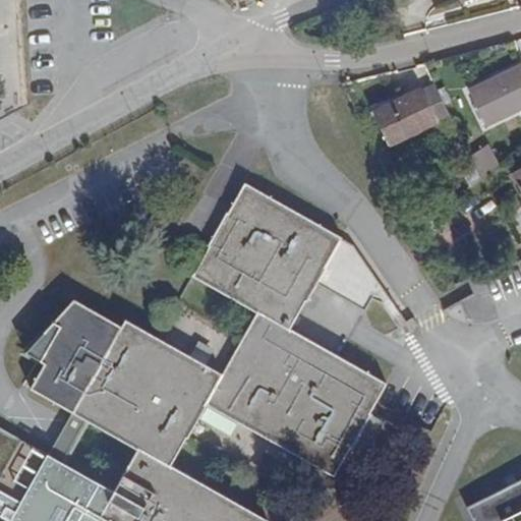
[(520,64),(469,90),(486,126),(520,109),(520,64)]
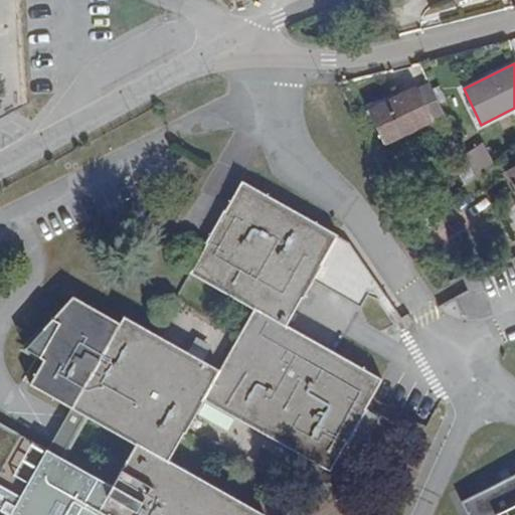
[(441,116),(426,81),(418,86),(433,119),(441,116)]
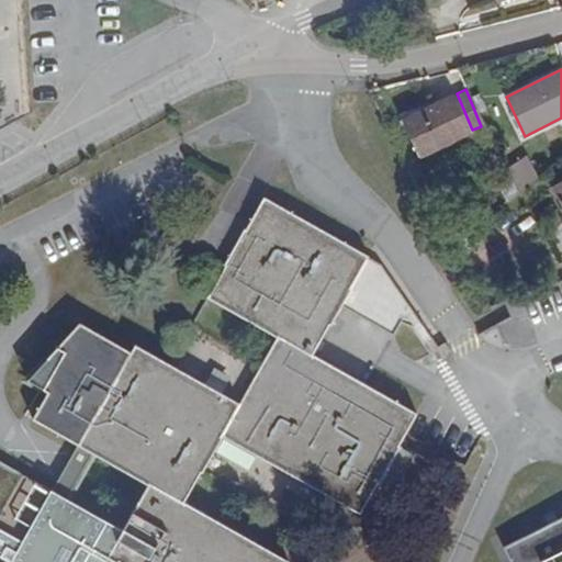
[(453,96),(401,120),(418,157),(471,133),(453,96)]
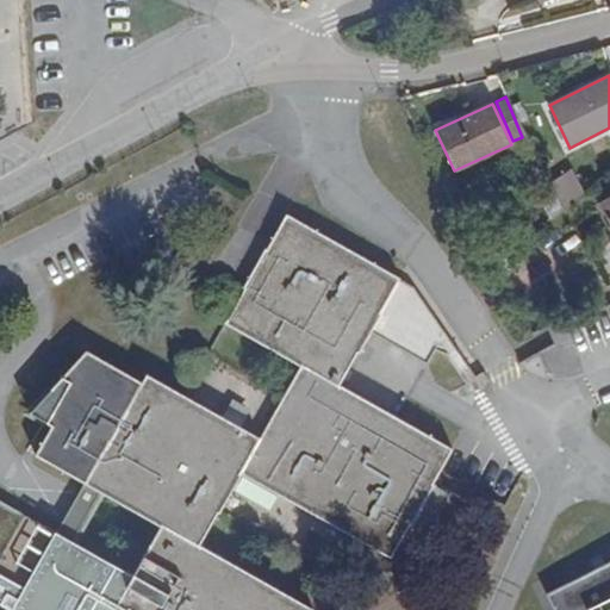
[(554,193),(562,209),(584,193),(576,178),(554,193)]
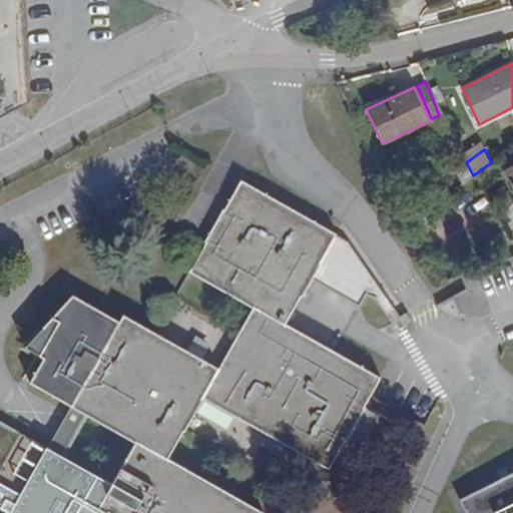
[(512,165),(503,171),(512,188),(512,165)]
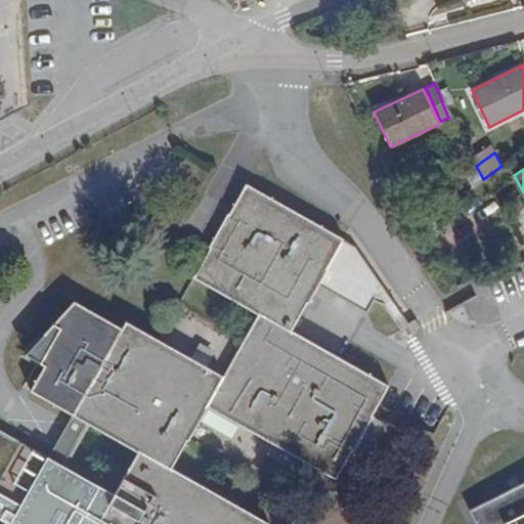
[(222,375),(206,404),(334,479),(352,446),(353,447),(372,415),(370,413),(388,383),(293,328),(318,284),(368,312),(385,285),(356,247),(344,239),(345,238),(247,181),(228,213),(226,212),(207,245),(210,247),(192,276),(257,313),(222,375)]
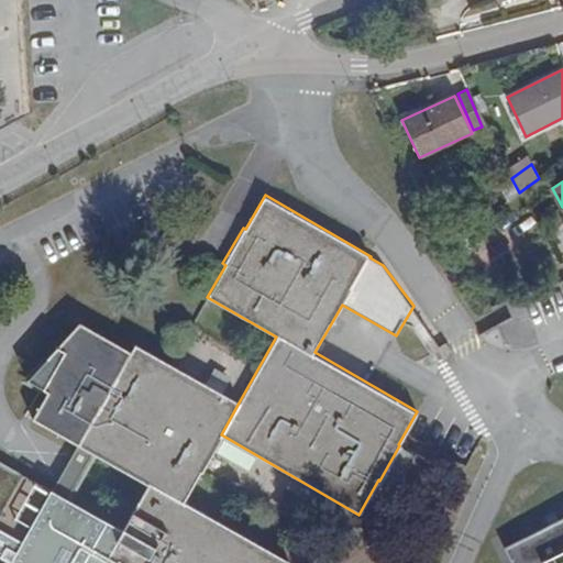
[(468,232),(449,246),(460,261),(479,246),(468,232)]
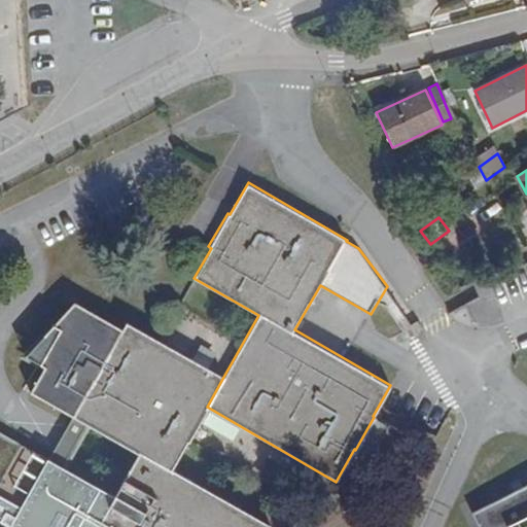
[(207,407),(223,377),(159,339),(127,321),(123,328),(74,300),(26,355),(45,366),(30,391),(72,416),(48,458),(67,469),(91,428),(138,455),(114,497),(98,526),(268,526),(271,524),(173,468),(189,442),(187,441),(207,407)]
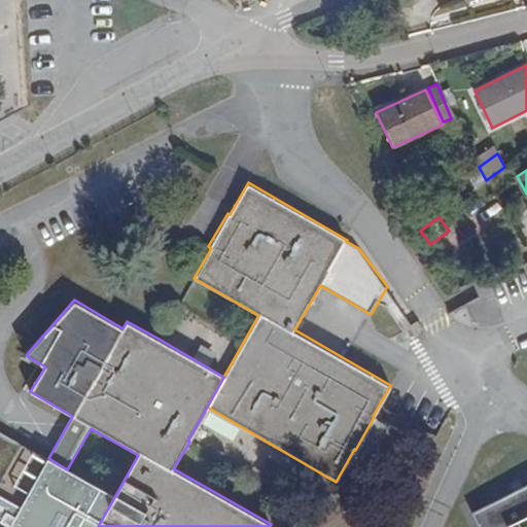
[(375,419),(355,451),(370,459),(388,426),(375,419)]
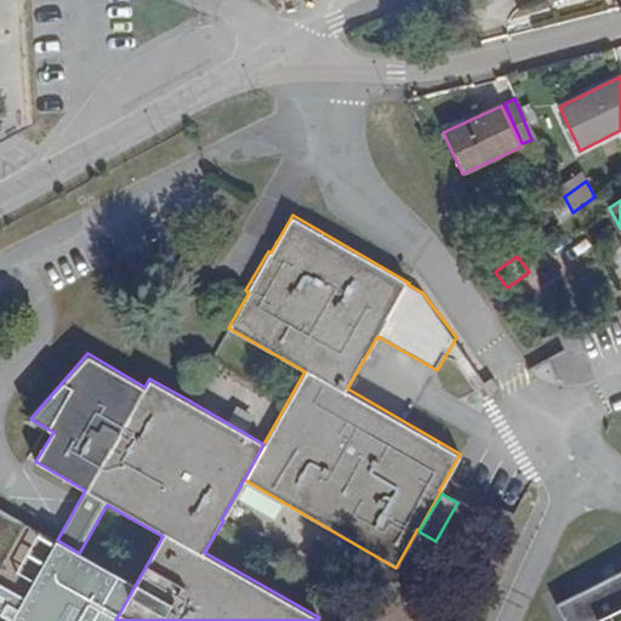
[(115,620),(135,586),(79,553),(57,540),(0,507),(0,620),(115,620)]
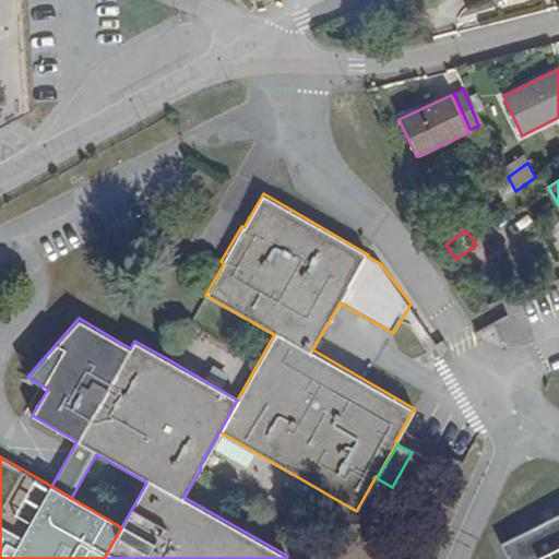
[(558,558),(558,513),(500,545),(508,558),(558,558)]
